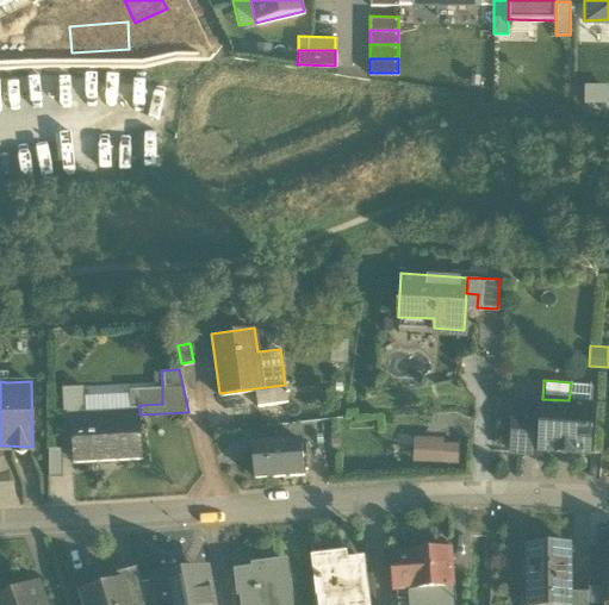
[(63,384),(64,418),(73,417),(87,417),(86,394),(86,382),(63,384)]
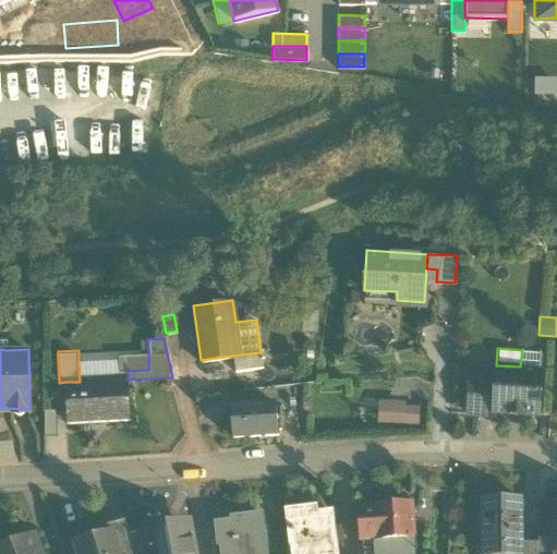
[(495,409),(536,412),(542,351),(522,350),(520,366),(496,365),(496,374),(493,409),(495,409)]
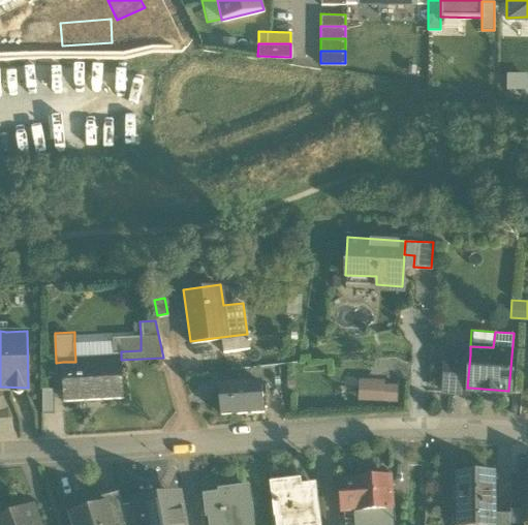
[(221,337),(223,350),(249,346),(247,334),(221,337)]
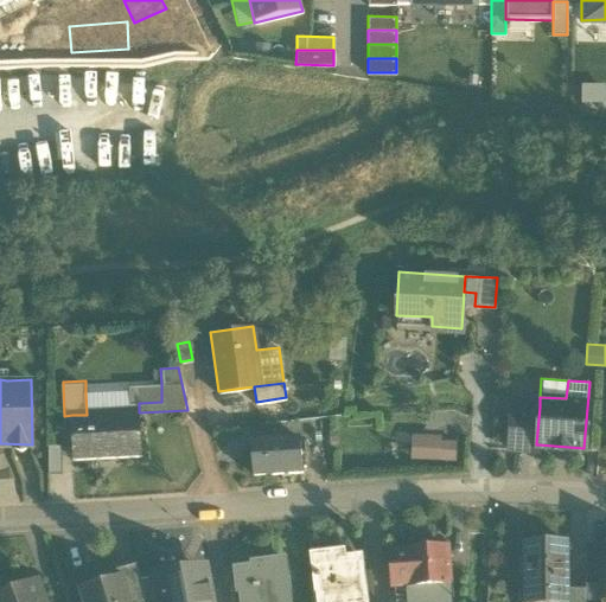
[(128,404),(139,403),(161,402),(161,384),(127,386),(128,391),(128,404)]
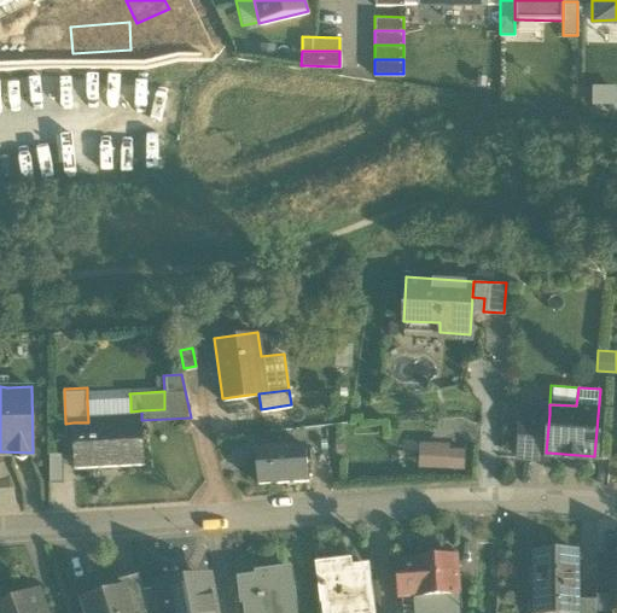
[(131,398),(87,400),(88,422),(141,420),(141,410),(131,412),(131,398)]
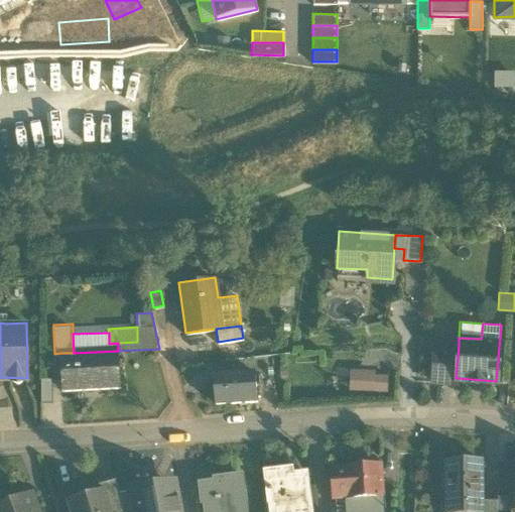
[(431,380),(458,382),(458,378),(456,378),(459,346),(434,344),(431,380)]
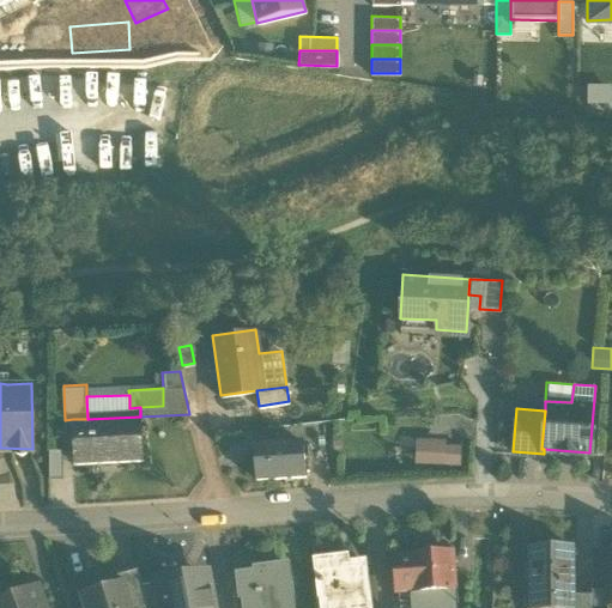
[(73,419),(76,464),(143,461),(140,417),(88,419),(73,419)]
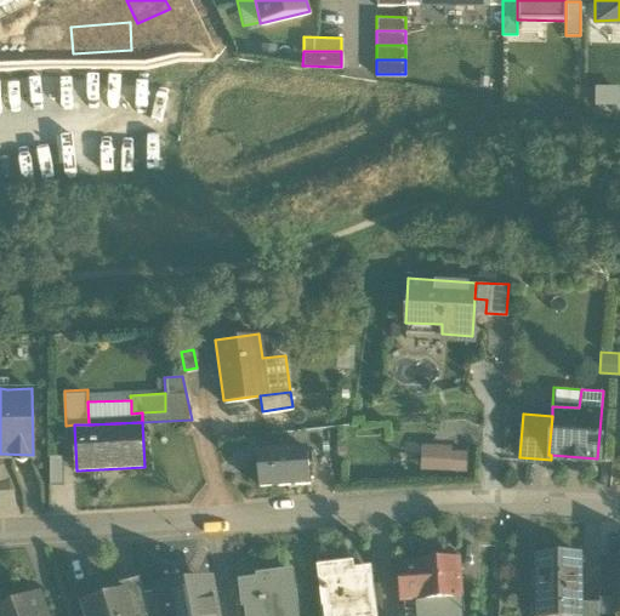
[(420,469),(450,469),(450,448),(450,443),(421,443),(420,469)]
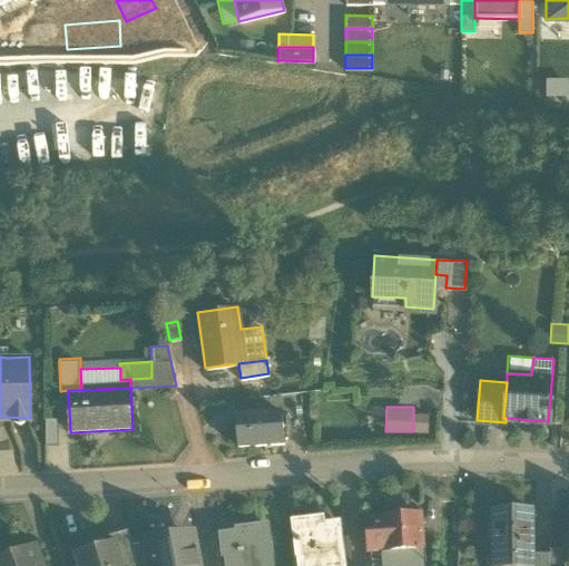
[(235,412),(237,443),(282,441),(280,410),(235,412)]
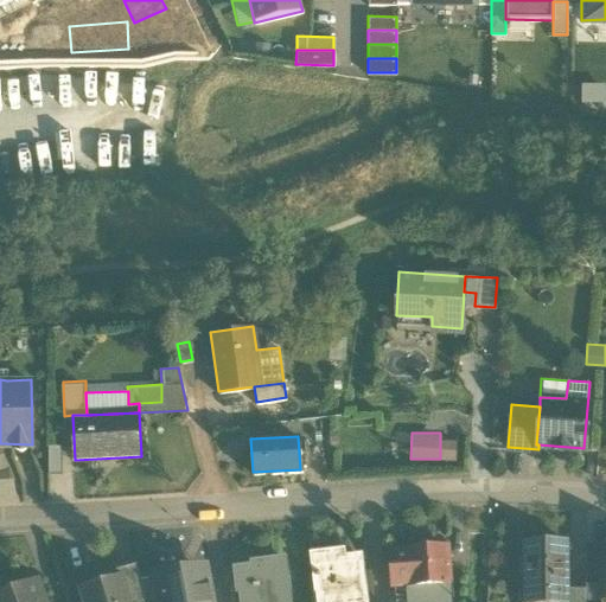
[(457,439),(440,437),(440,459),(455,460),(457,439)]
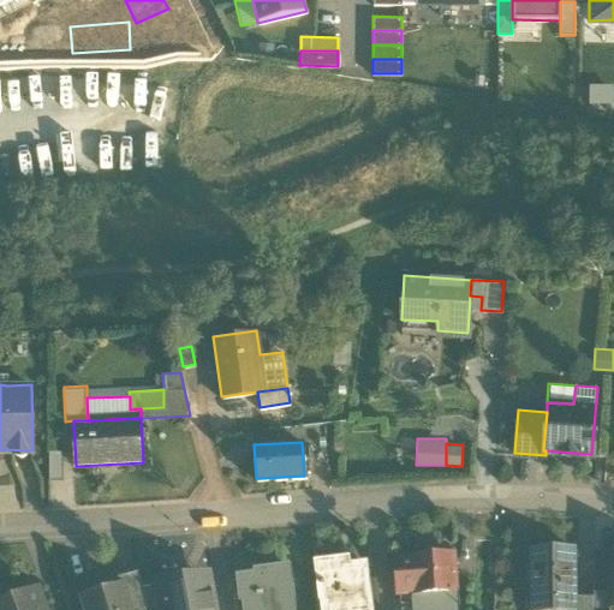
[(48,479),(64,479),(64,449),(47,449),(48,479)]
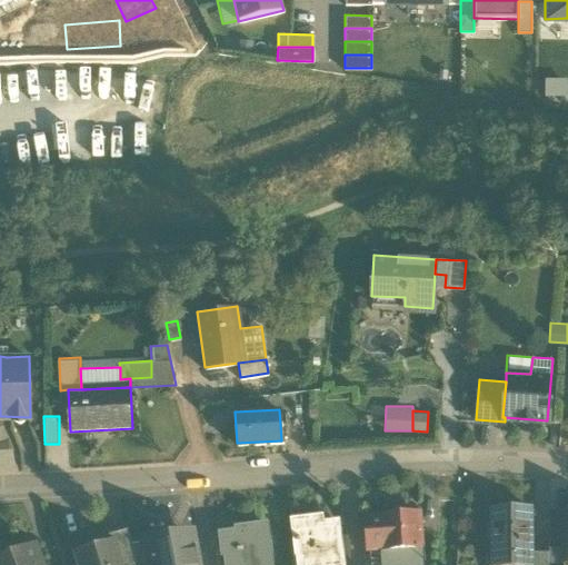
[(495,563),(529,563),(529,507),(495,507),(495,563)]
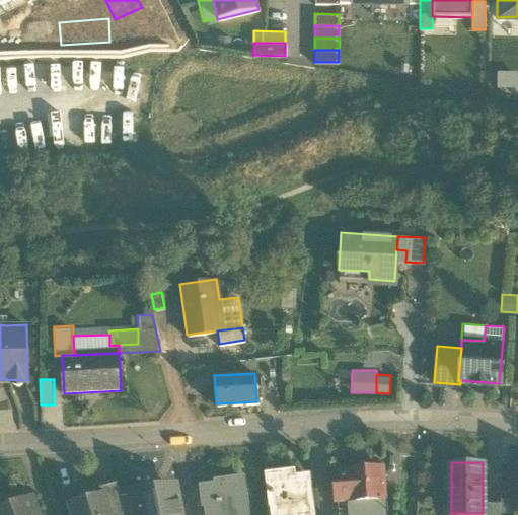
[(499,493),(515,494),(516,464),(500,463),(499,493)]
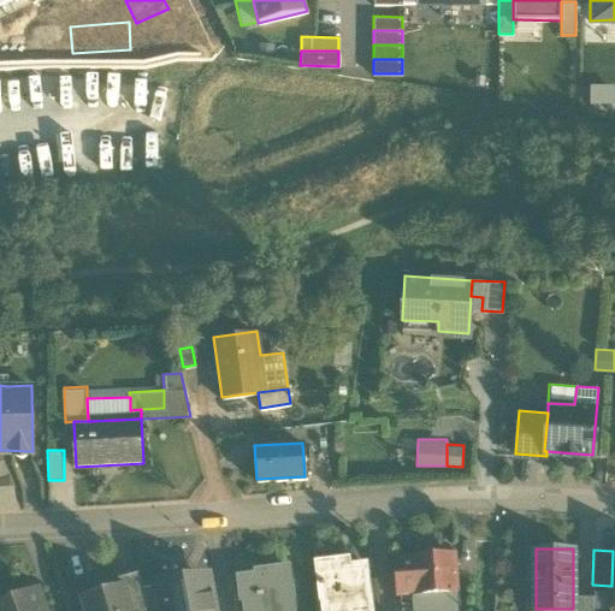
[(453,553),(413,556),(397,557),(398,576),(400,587),(415,586),(417,609),(456,606),(453,553)]
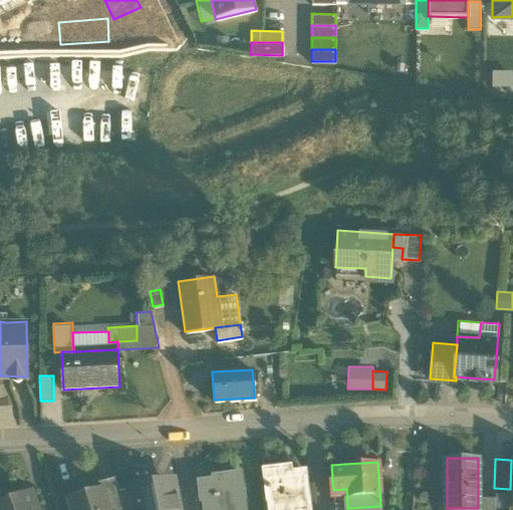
[(269,499),(270,509),(309,509),(305,470),(282,473),(282,467),(264,469),(268,499),(269,499)]
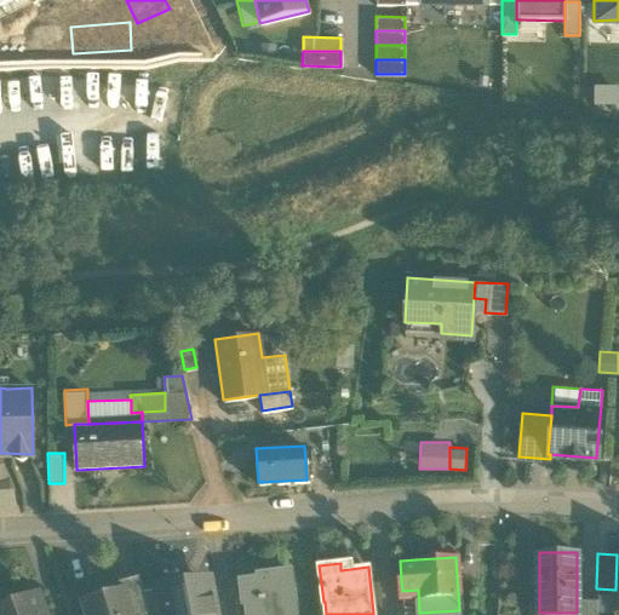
[(246,602),(247,614),(296,614),(290,568),(264,572),(265,575),(241,579),(244,602),(246,602)]
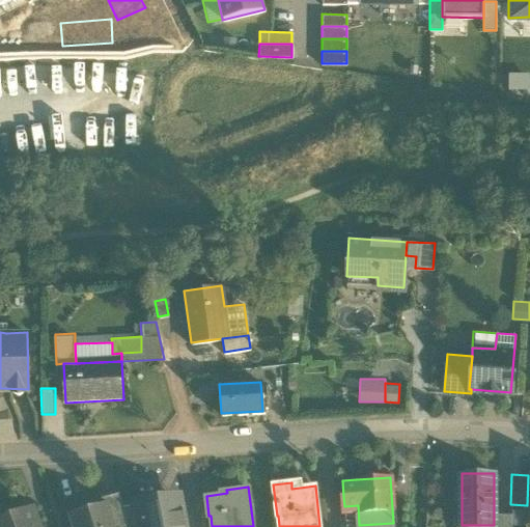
[(129,526),(119,491),(105,495),(107,502),(114,526),(129,526)]
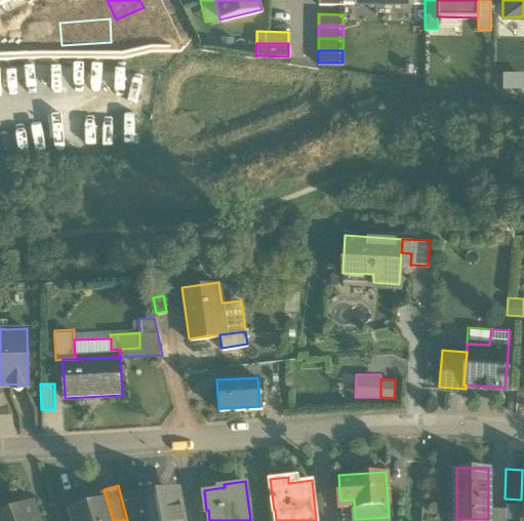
[(183,520),(178,494),(177,488),(154,492),(135,495),(140,520),(183,520)]
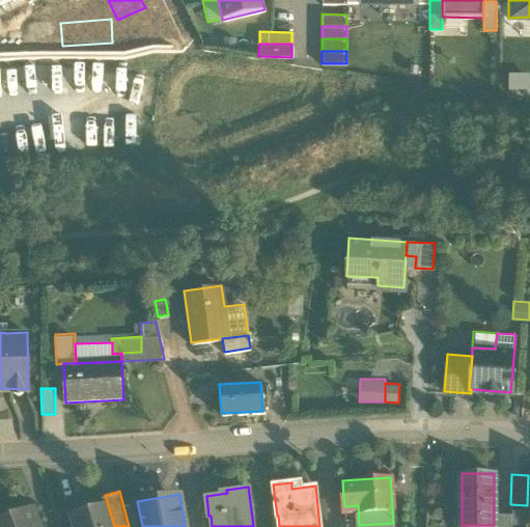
[(79,503),(81,509),(107,502),(105,495),(79,503)]
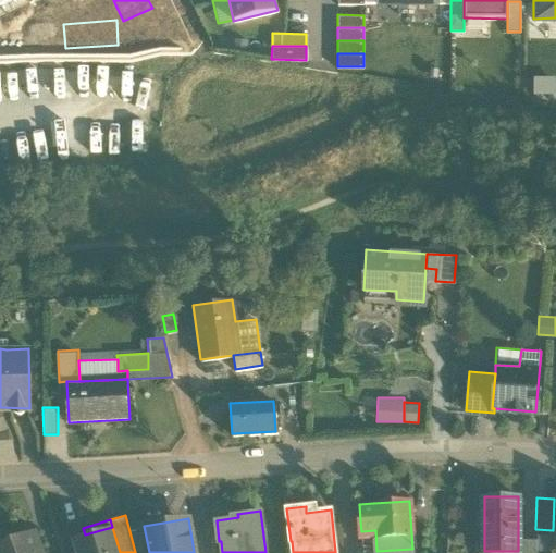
[(85,535),(72,539),(75,552),(120,552),(112,527),(85,535)]
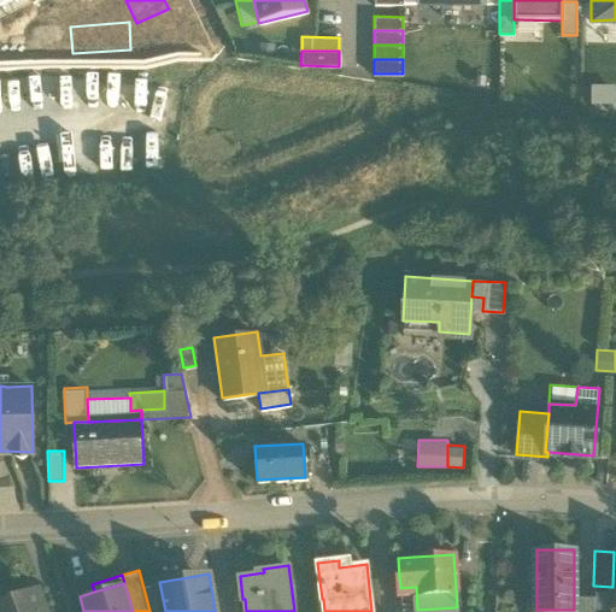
[(47,611),(39,587),(0,600),(0,611),(47,611)]
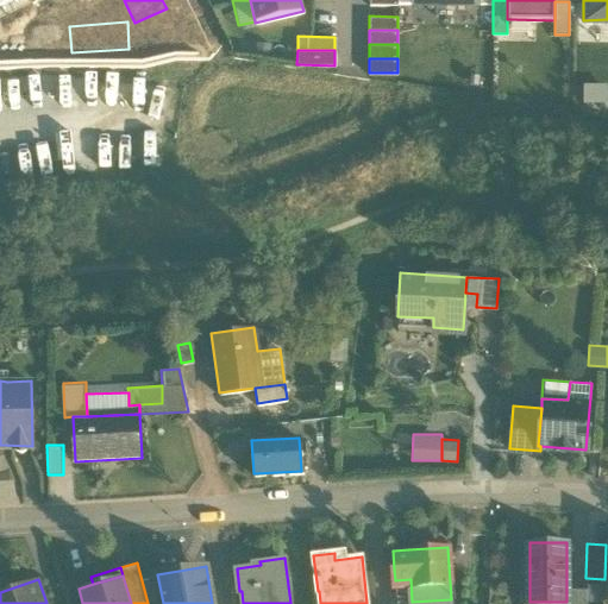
[(570,603),(584,603),(585,589),(571,589),(570,603)]
